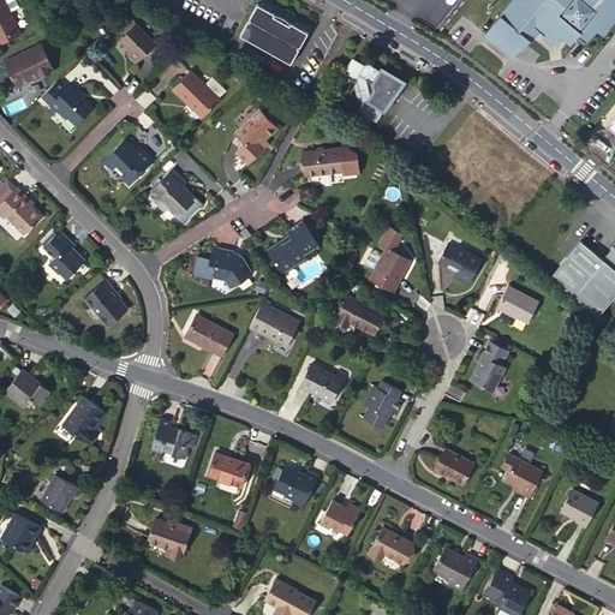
[(0,0),(0,37),(19,29),(11,11),(21,6),(17,0),(0,0)]
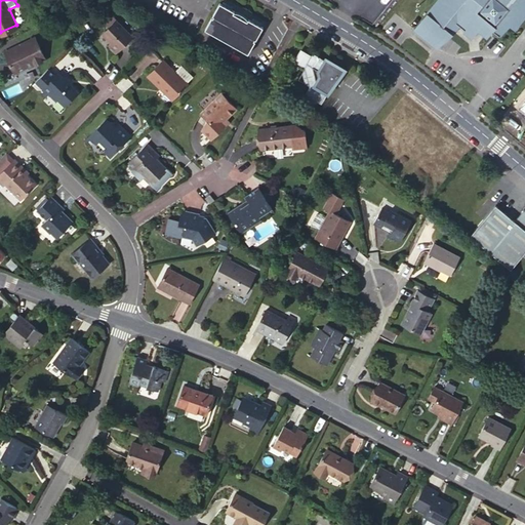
[(524,0),(438,0),(413,30),(436,48),(446,36),(447,37),(457,26),(472,38),(477,32),(484,24),(490,29),(489,30),(492,32),(498,37),(508,26),(511,21),(517,26),(524,16),(524,15),(522,13),(524,9),(524,0)]
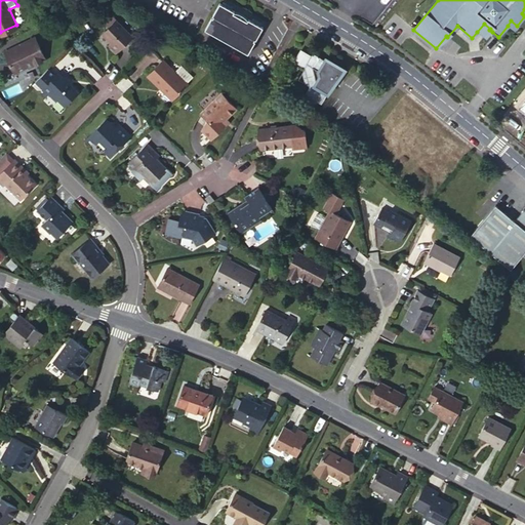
[(235,11),(219,2),(203,29),(245,54),(253,42),(252,42),(253,40),(254,41),(261,29),(248,19),(247,19),(243,16),(238,13),(236,12),(234,11),(235,11)]
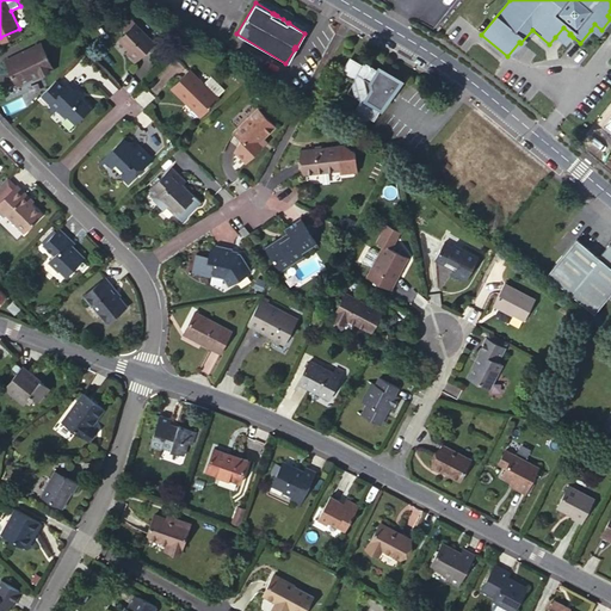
[(155,42),(131,18),(124,28),(128,32),(121,39),(130,49),(127,53),(135,61),(155,42)]
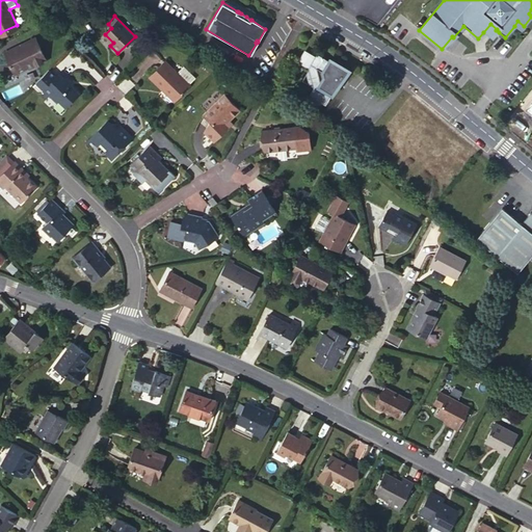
[(524,26),(517,21),(514,26),(521,31),(524,26)]
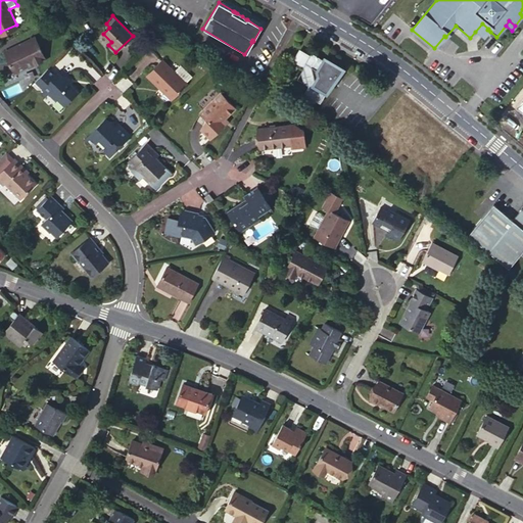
[(488,29),(482,24),(475,32),(484,39),(490,32),(487,30),(488,29)]
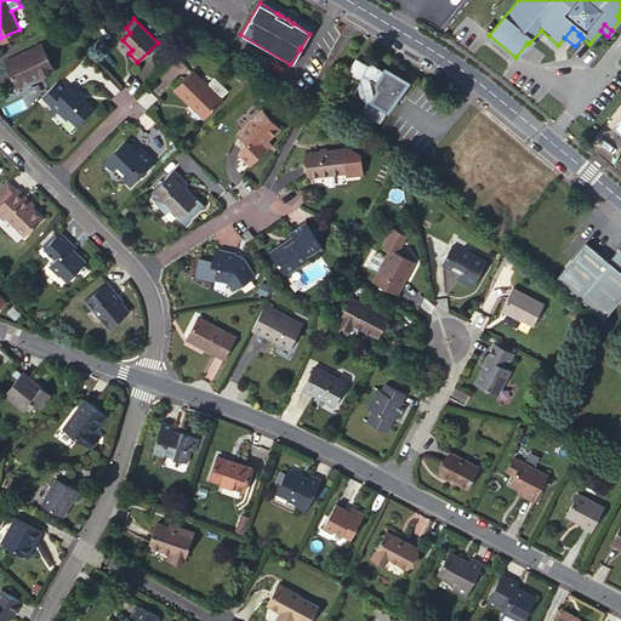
[(20,29),(0,38),(0,41),(22,33),(20,29)]
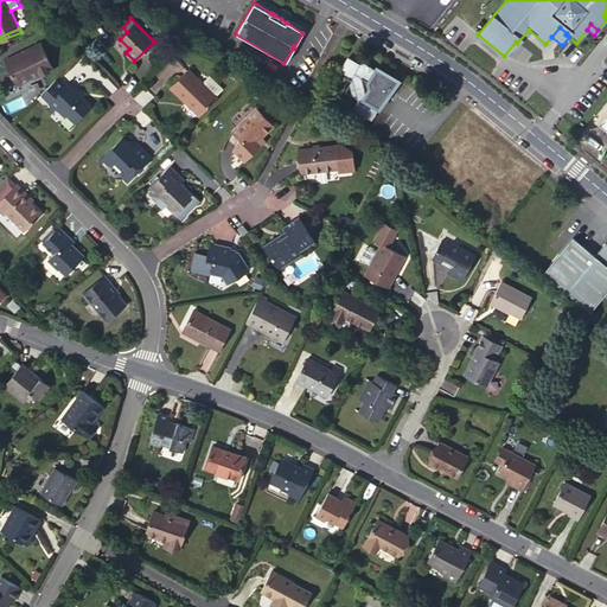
[(18,82),(33,75),(33,72),(40,70),(42,72),(53,68),(42,44),(7,59),(18,82)]
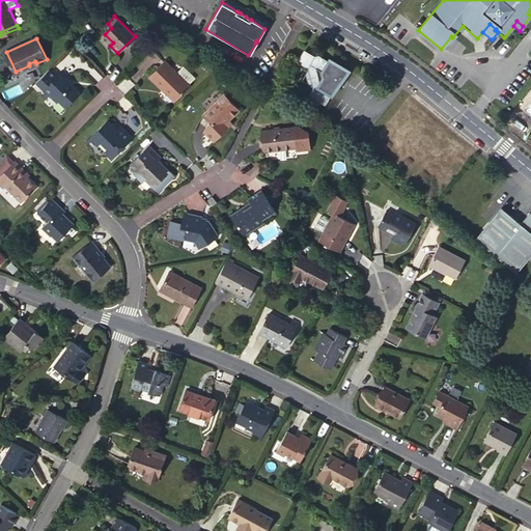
[(331,93),(342,73),(340,66),(332,61),(330,64),(315,55),(313,58),(303,52),(297,62),(308,68),(307,73),(306,76),(307,79),(308,82),(310,85),(312,87),(306,99),(316,104),(320,96),(325,100),(329,92),(331,93)]
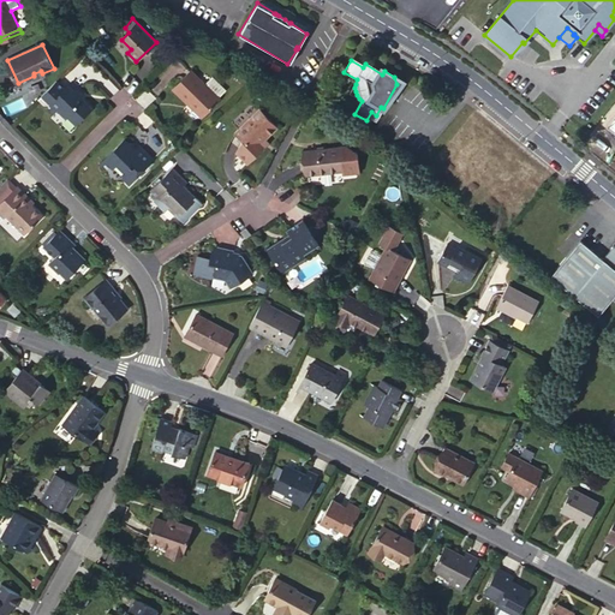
[(174,90),(190,105),(192,103),(206,115),(220,100),(219,97),(207,85),(193,72),(174,90)]
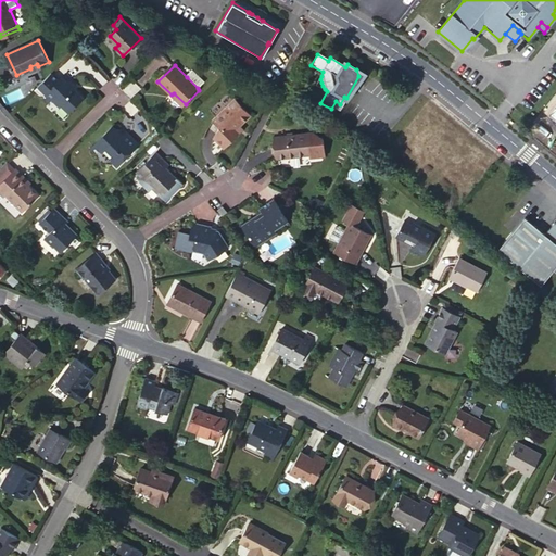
[(46,95),(49,98),(52,101),(53,100),(61,108),(63,105),(70,112),(78,104),(76,102),(83,96),(74,87),(75,85),(72,80),(70,80),(68,81),(63,76),(55,68),(36,88),(42,95),(46,95)]
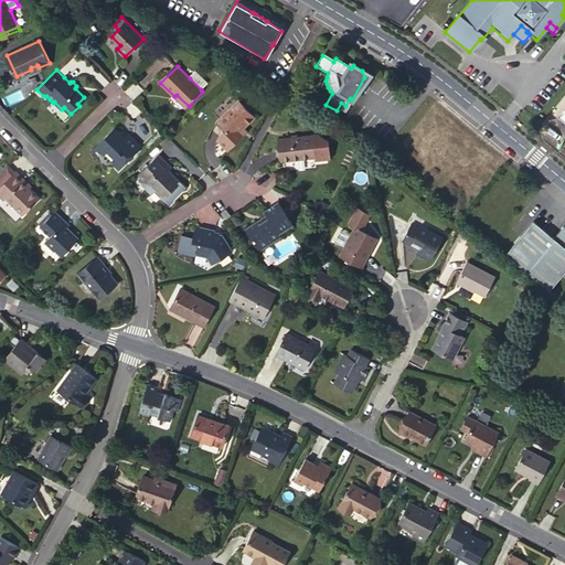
[(208,83),(196,72),(190,78),(201,89),(208,83)]
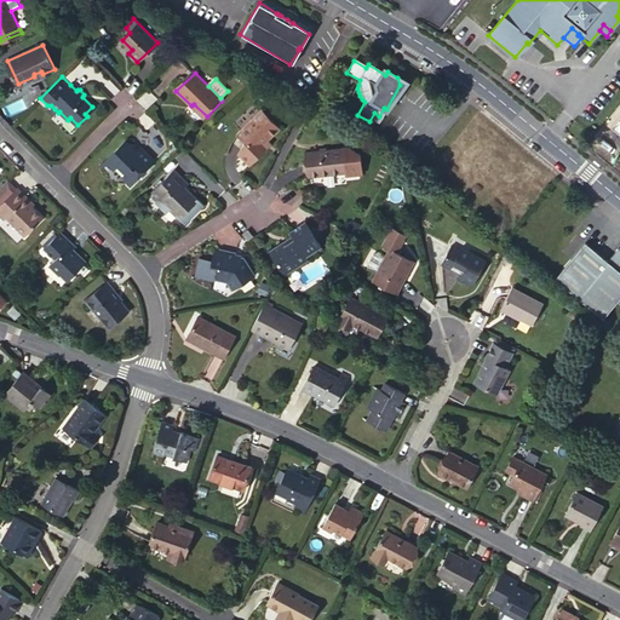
[(75,81),(70,85),(76,91),(78,90),(80,90),(84,95),(86,92),(75,81)]
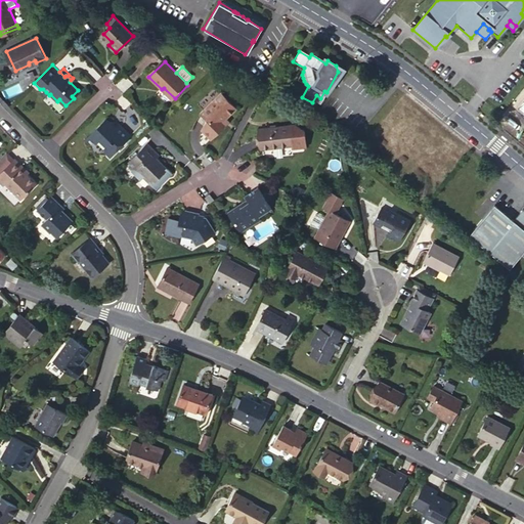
[(164,88),(162,89),(173,100),(175,98),(164,88)]
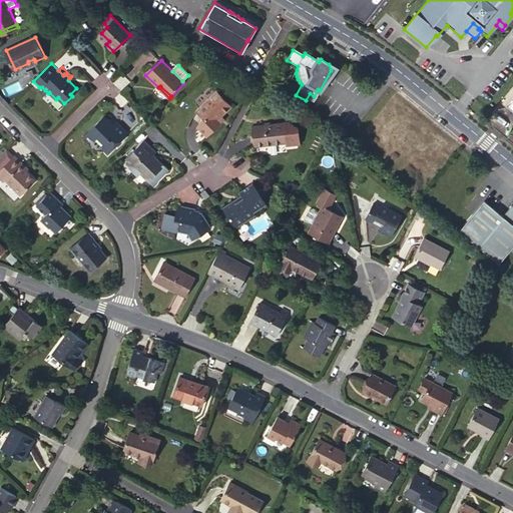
[(230,105),(216,91),(197,110),(203,117),(202,118),(200,121),(198,124),(196,127),(205,136),(220,122),(217,118),(230,105)]
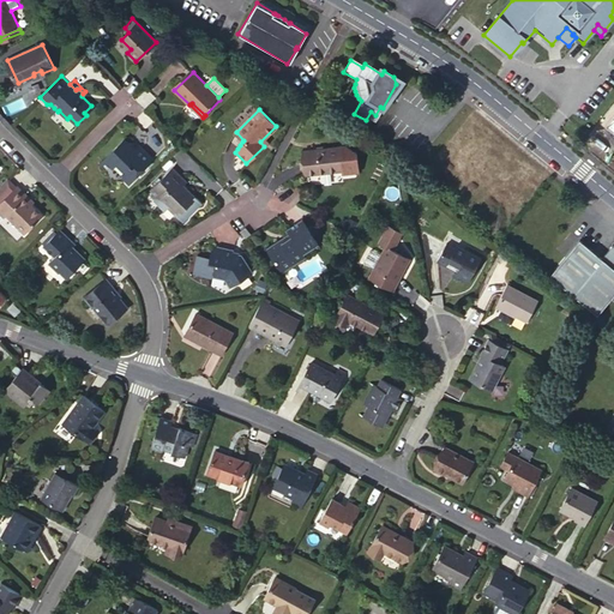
[(613,156),(613,144),(603,136),(590,152),(607,166),(613,156)]
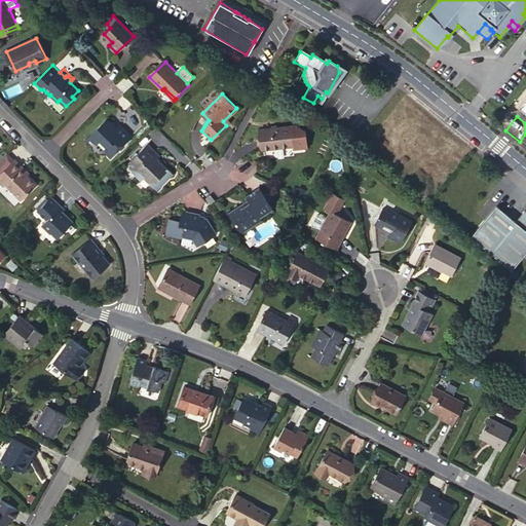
[(89,136),(92,139),(97,143),(101,140),(108,147),(106,149),(106,152),(111,157),(132,136),(120,124),(116,127),(114,125),(114,122),(111,122),(107,119),(89,136)]
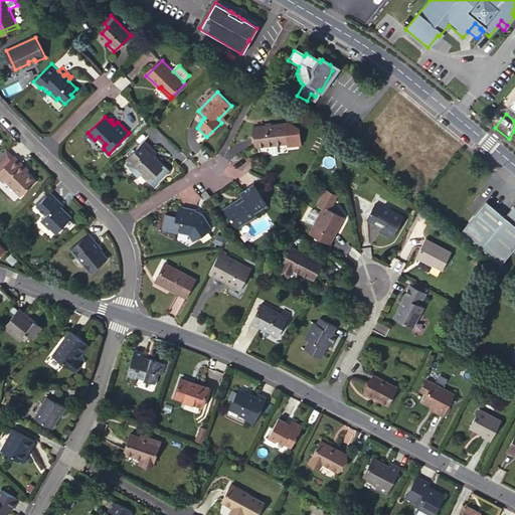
[(291,123),(254,127),(256,146),(287,143),(287,146),(301,144),(299,128),(291,123)]
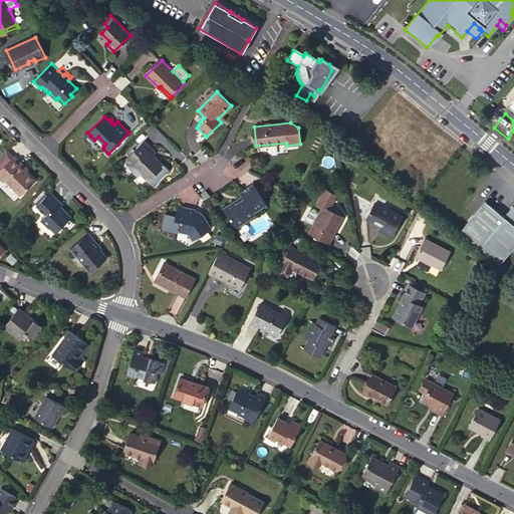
[(133,165),(131,168),(130,168),(137,175),(140,176),(141,174),(153,186),(169,170),(154,155),(157,152),(145,140),(126,159),(130,162),(133,165)]
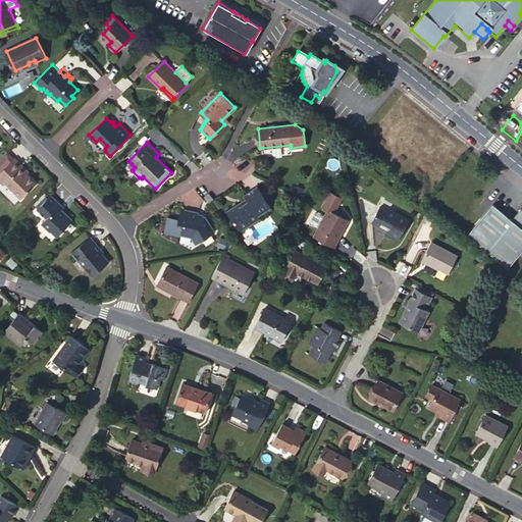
[(0,172),(14,159),(6,152),(0,157),(0,172)]
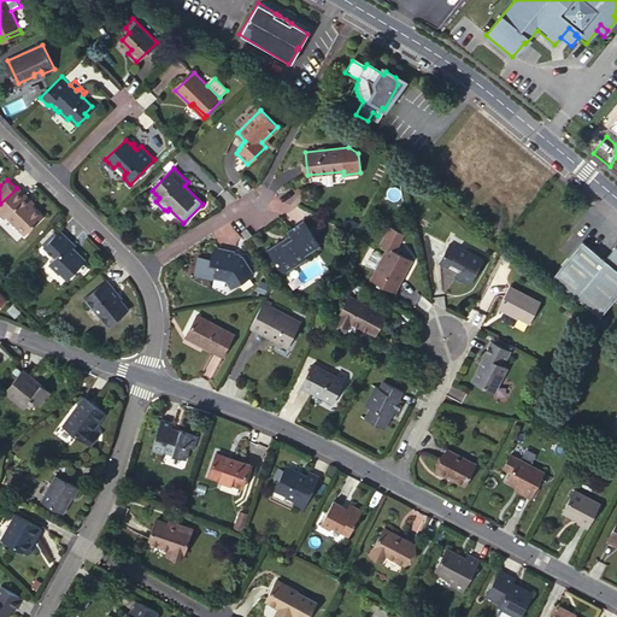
[(28,203),(30,200),(18,187),(0,204),(0,213),(5,218),(7,216),(25,234),(42,217),(33,206),(28,203)]
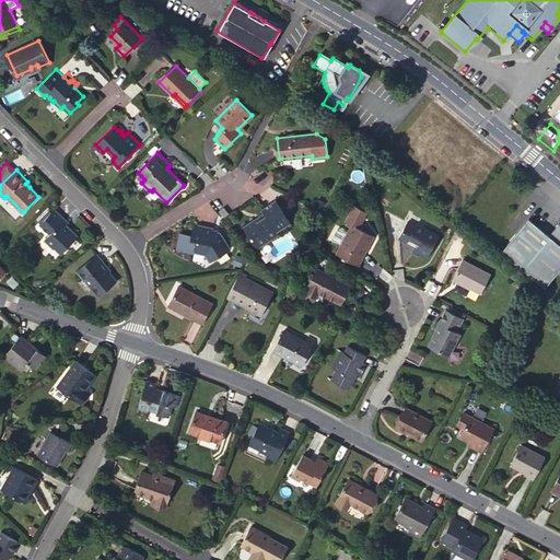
[(325,205),(317,200),(314,208),(322,211),(325,205)]
